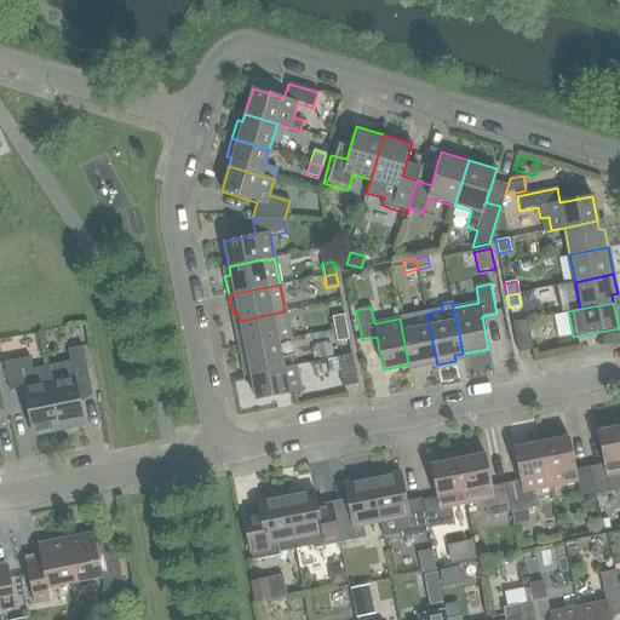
[(235,331),(240,349),(277,342),(277,343),(291,340),(285,311),(240,321),(241,329),(235,331)]
